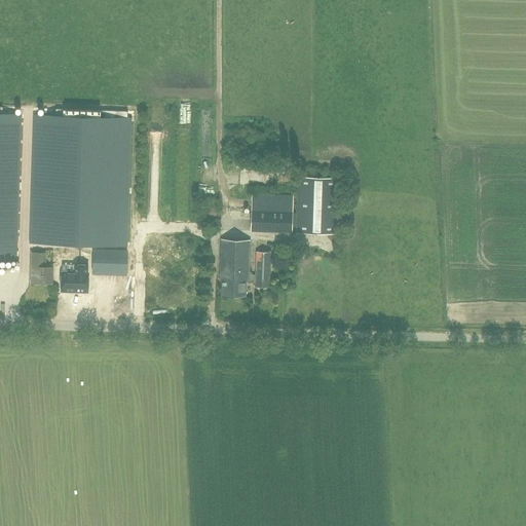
[(0,258),(16,259),(17,240),(20,240),(24,115),(13,114),(13,108),(0,107),(0,258)]
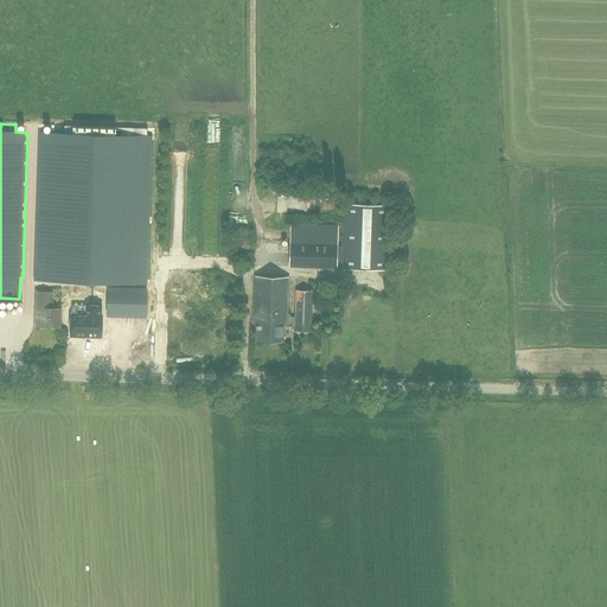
[(39,133),(33,280),(149,285),(154,129),(49,126),(48,133),(39,133)]
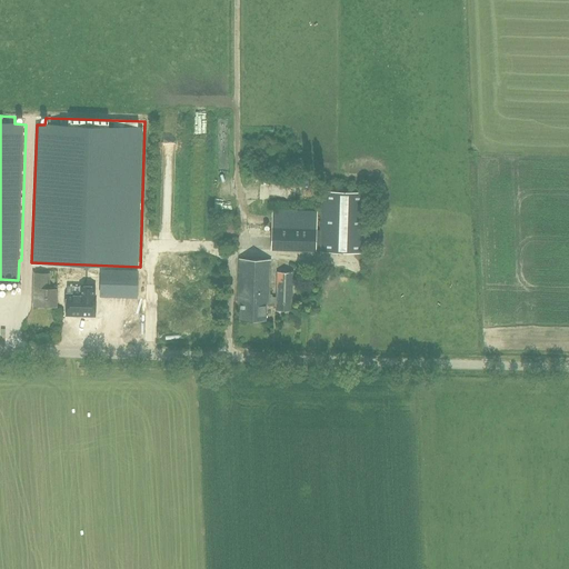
[(167,182),(169,196),(178,193),(176,181),(167,182)]
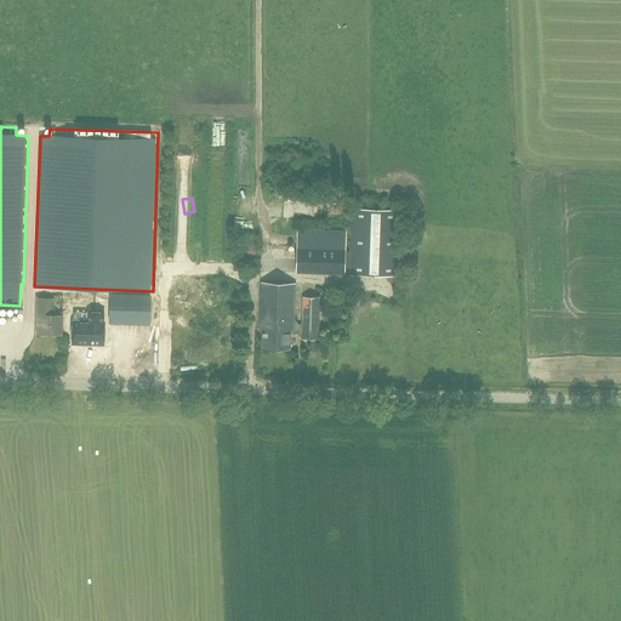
[(349,274),(398,275),(400,210),(352,209),(349,251),(345,251),(346,232),(297,229),(296,273),(345,274),(349,274)]
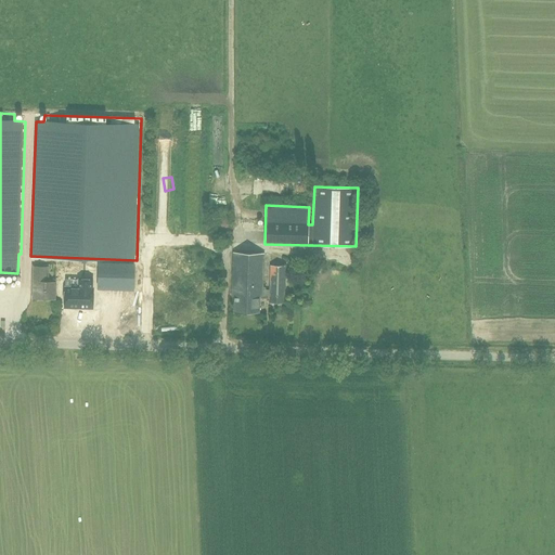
[(284,302),(285,267),(270,266),(269,289),(265,289),(265,287),(262,287),(263,254),(233,253),(231,296),(234,296),(234,312),(259,312),(259,299),(269,299),(269,302),(284,302)]
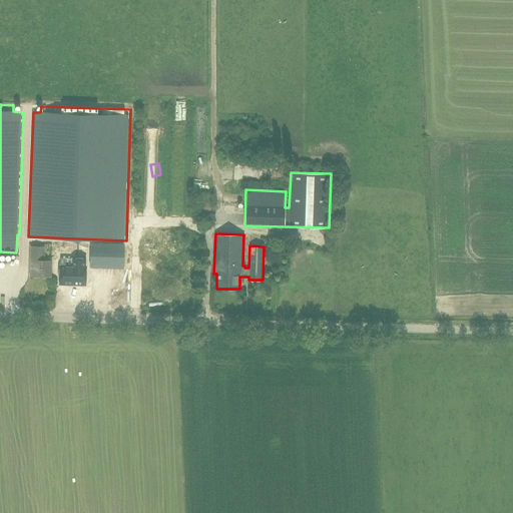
[(91,243),(90,267),(123,268),(124,244),(91,243)]
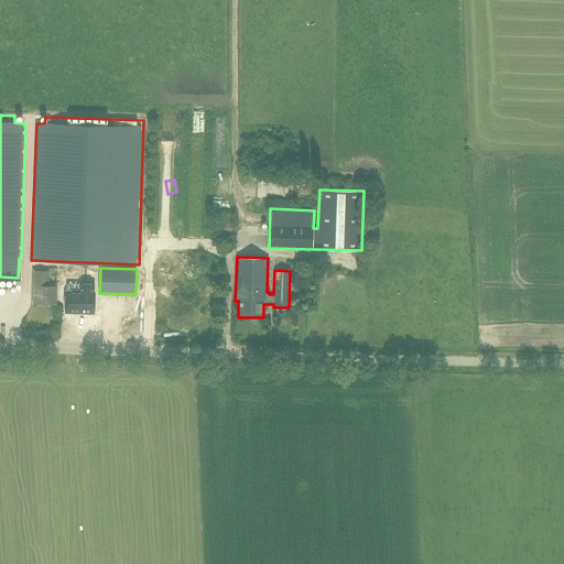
[(35,301),(57,304),(60,282),(38,280),(35,301)]
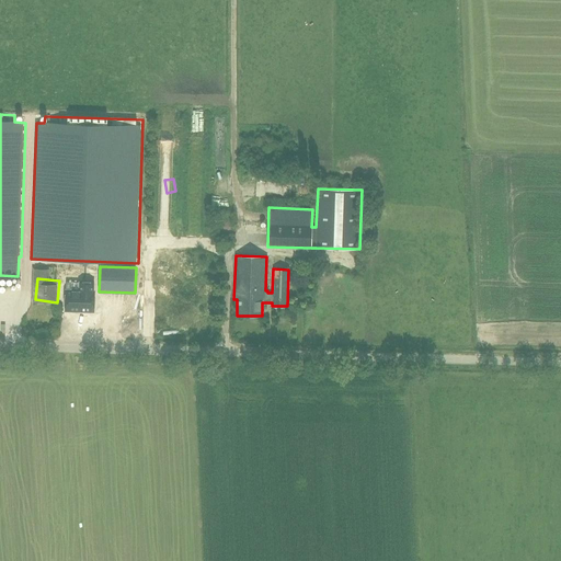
[(93,311),(94,292),(93,292),(93,283),(80,283),(80,292),(66,290),(65,310),(93,311)]
